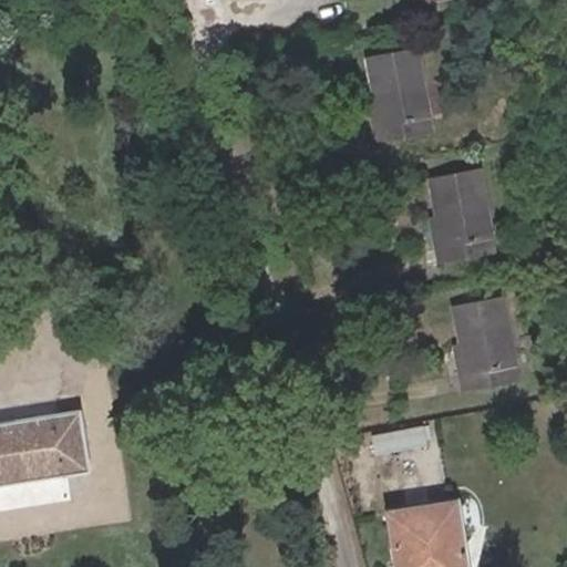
[(380,124),(372,126),(375,142),(431,130),(415,49),(366,55),(374,96),(380,124)]
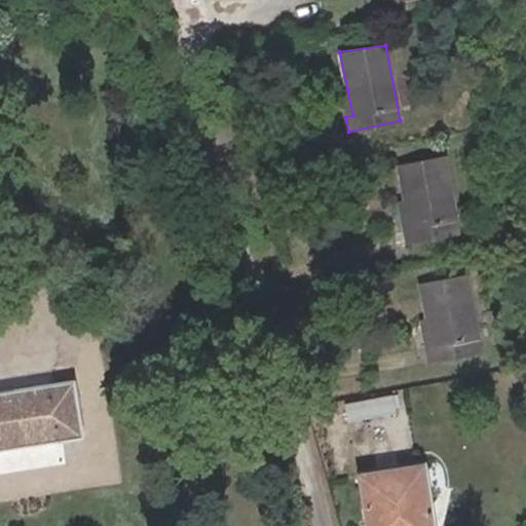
[(340,90),(345,117),(352,115),(347,89),(340,90)]
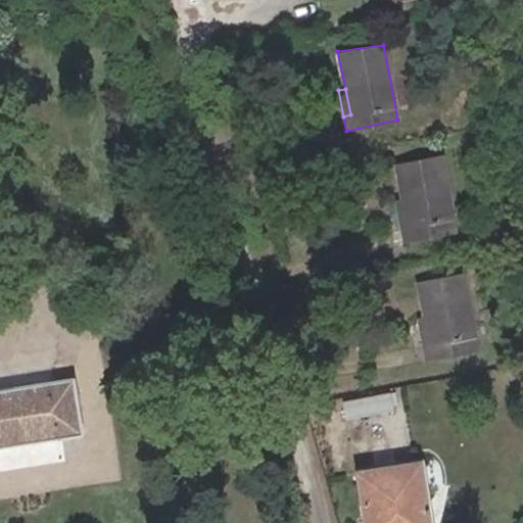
[(410,225),(402,227),(406,243),(458,233),(443,154),(397,162),(405,199),(410,225)]
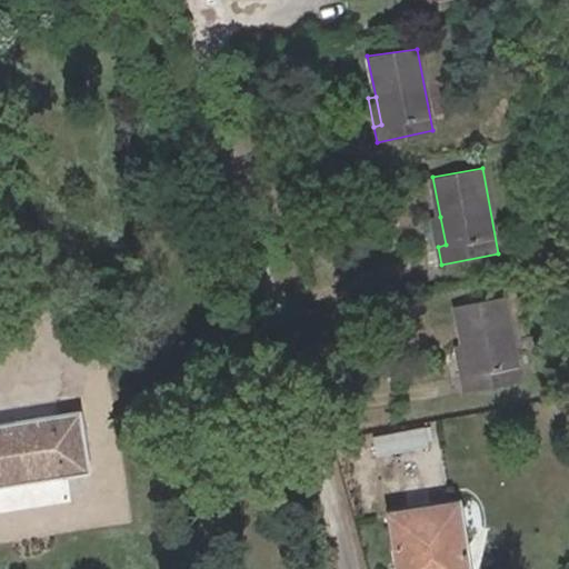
[(432,219),(438,247),(446,245),(440,217),(432,219)]
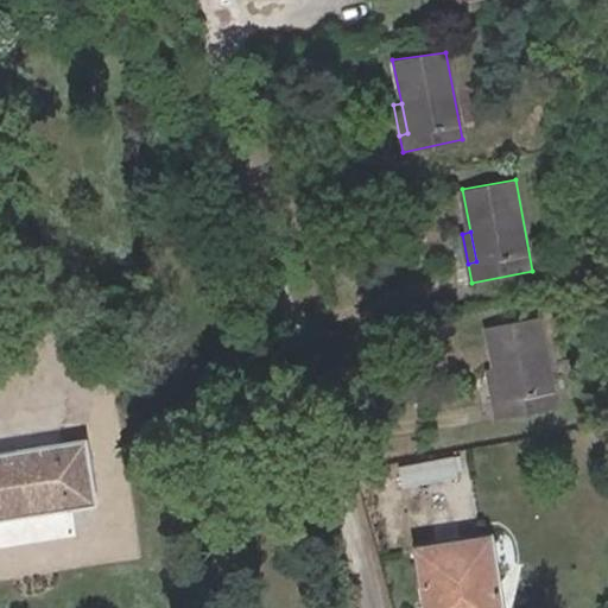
[(486,325),(495,369),(502,398),(494,400),(499,419),(561,407),(543,315),(486,325)]
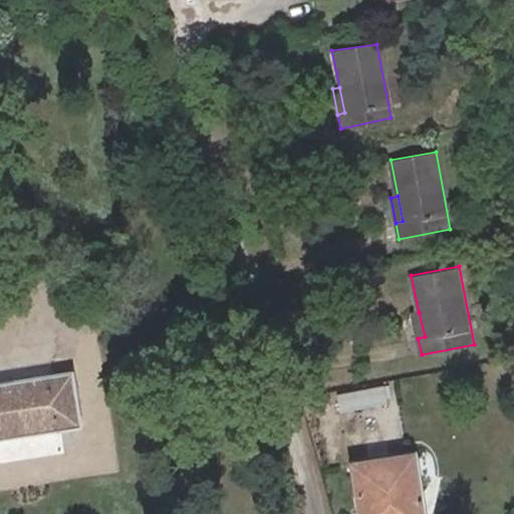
[(425,336),(419,312),(413,313),(418,338),(425,336)]
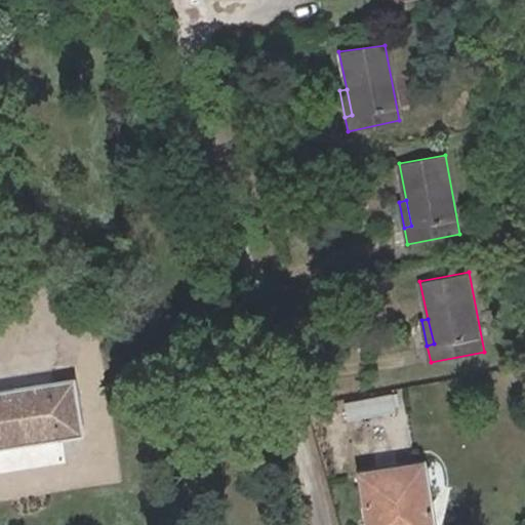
[(0,448),(81,436),(73,378),(0,390),(0,448)]
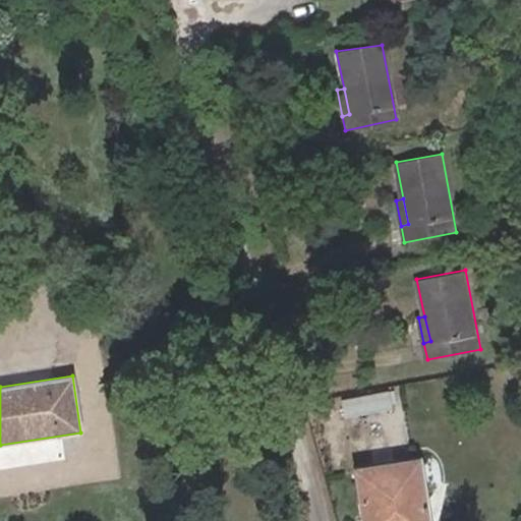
[(393,391),(348,397),(350,412),(395,405),(393,391)]
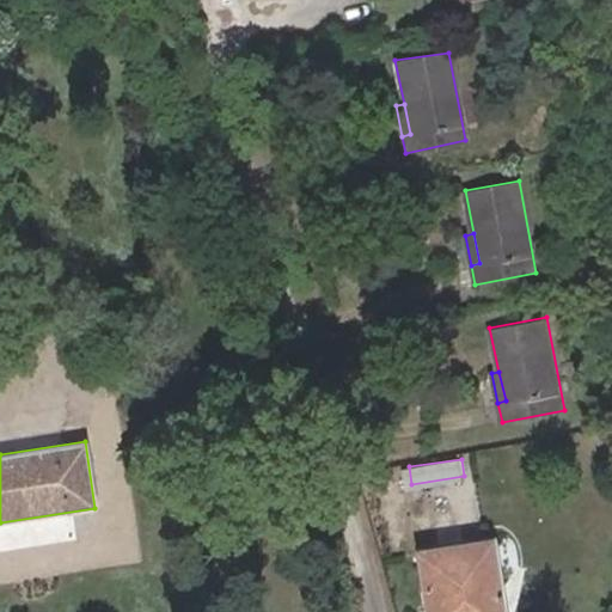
[(497,611),(487,545),(420,555),(427,611),(497,611)]
